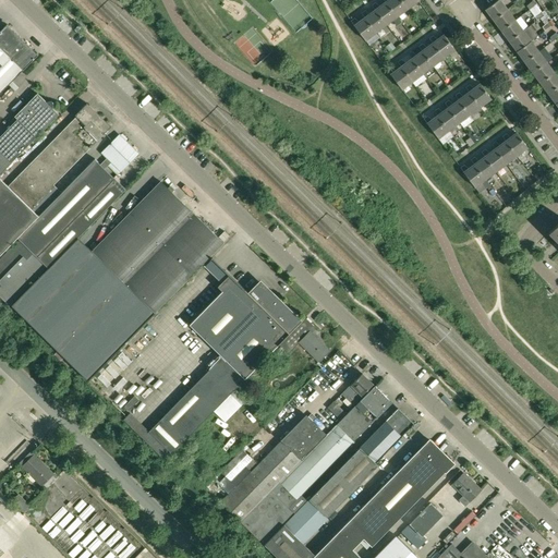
[(397,16),(408,9),(400,0),(385,0),(386,1),(385,2),(397,16)]
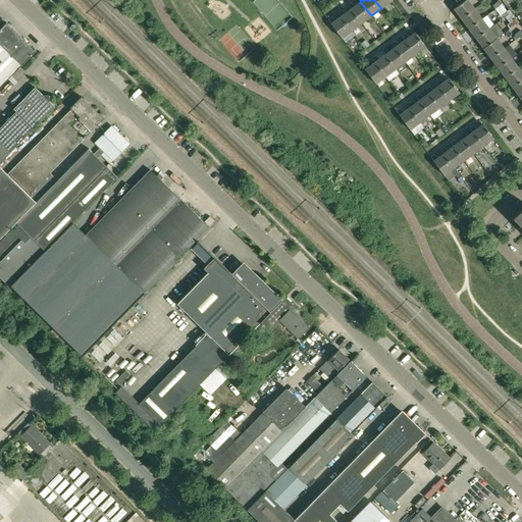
[(464,0),(454,8),(462,18),(474,9),(467,0),(464,0)]
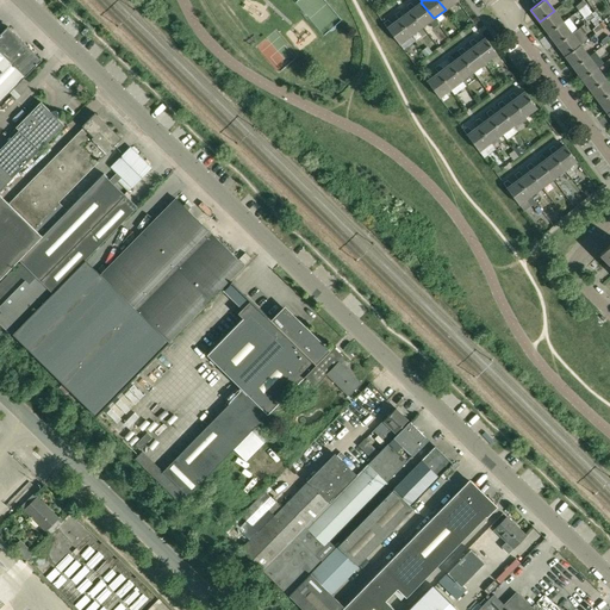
[(583,1),(576,7),(579,11),(585,6),(583,1)]
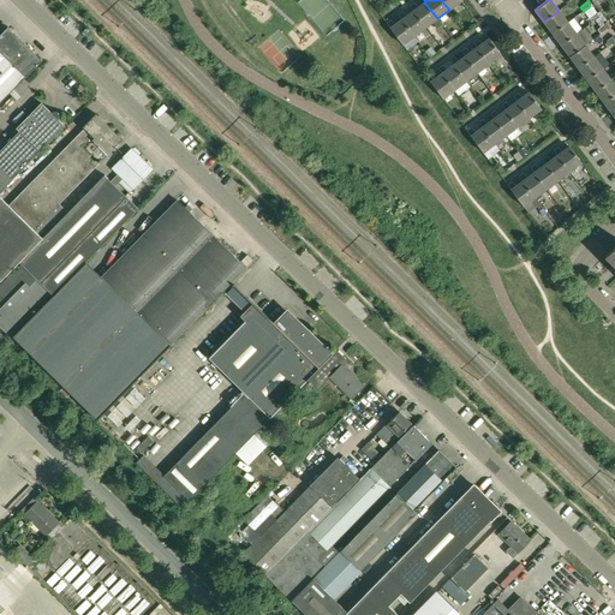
[(419,6),(415,3),(411,5),(415,10),(413,11),(425,27),(437,18),(424,3),(419,6)]
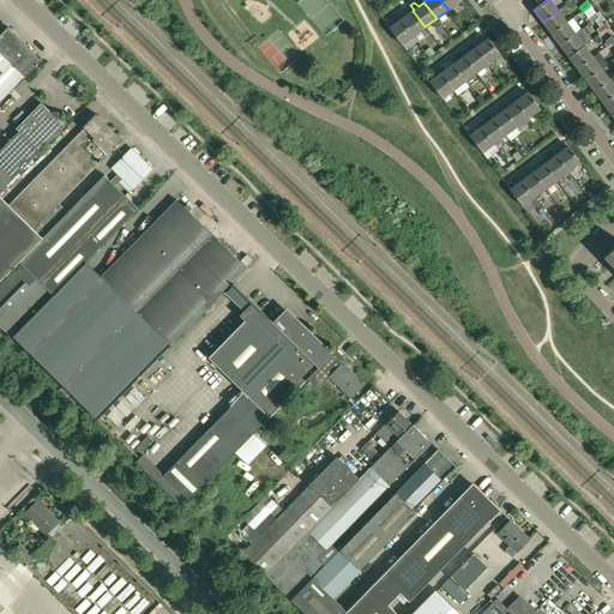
[(407,16),(402,11),(398,14),(402,19),(414,36),(425,26),(413,11),(407,16)]
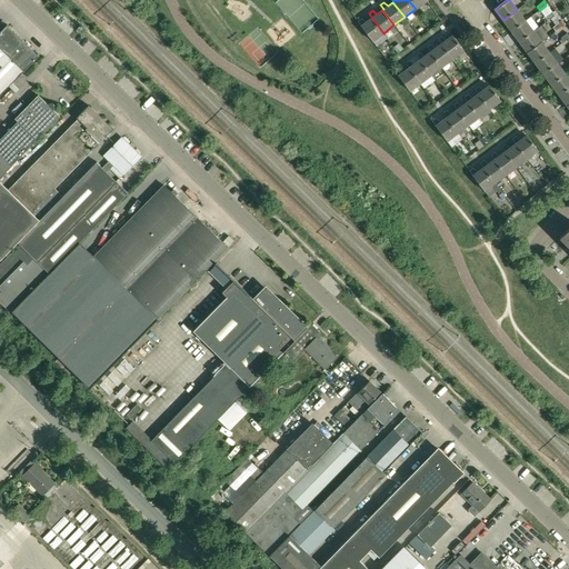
[(517,10),(503,20),(511,31),(525,21),(517,10)]
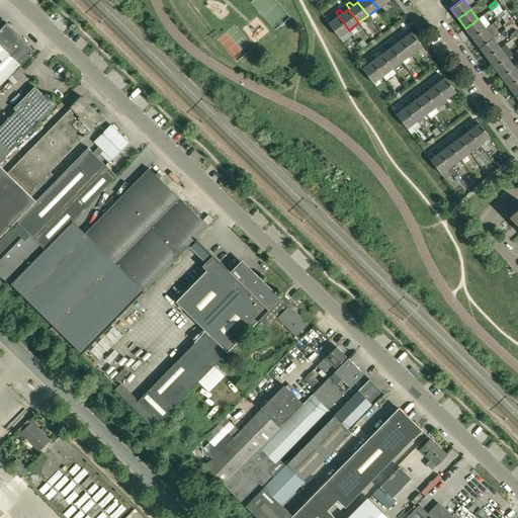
[(502,11),(496,15),(499,19),(501,17),(505,14),(503,12),(502,11)]
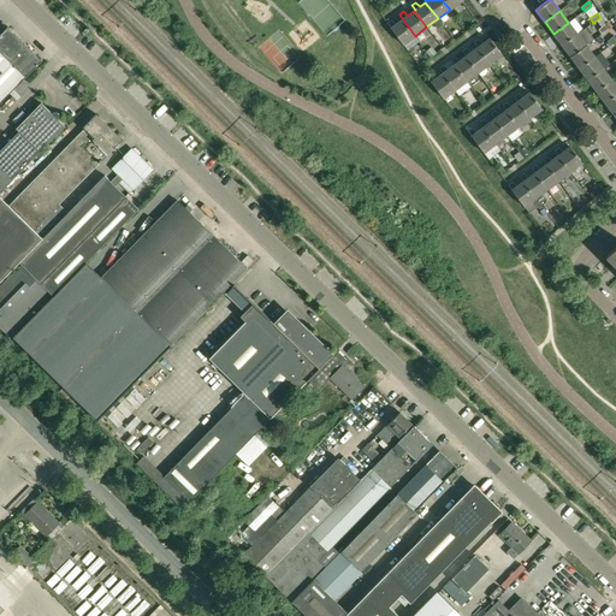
[(403,45),(415,36),(403,19),(397,24),(392,19),(388,23),(391,28),(391,29),(403,45)]
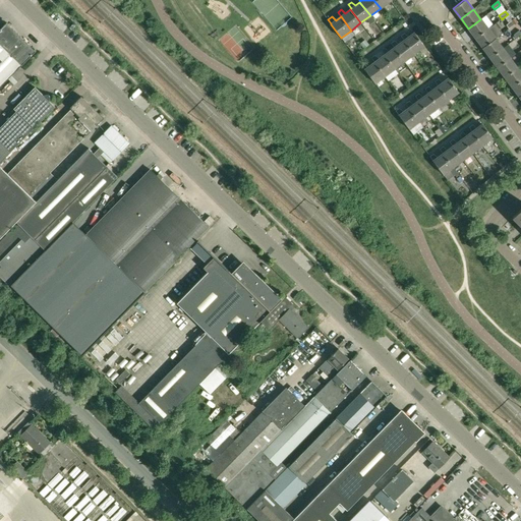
[(468,29),(475,39),(488,29),(480,19),(468,29)]
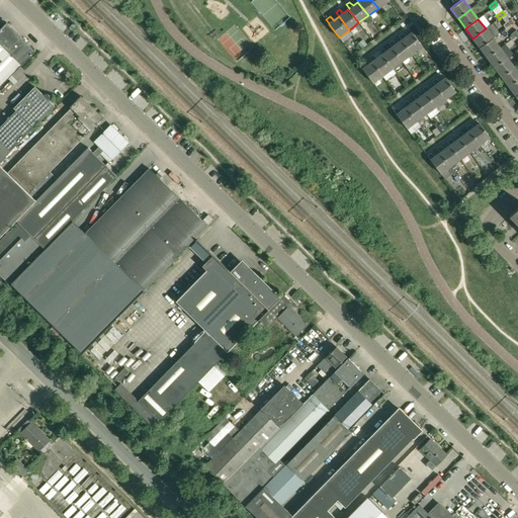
[(506,23),(503,25),(506,28),(512,24),(509,20),(506,23)]
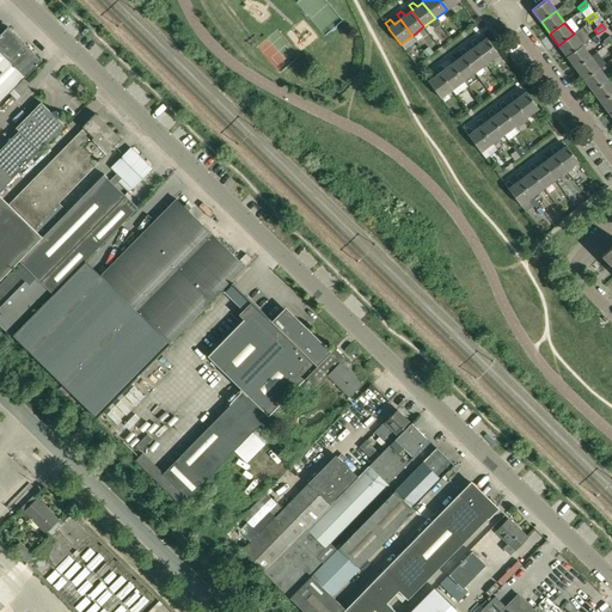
[(7,26),(0,34),(0,50),(25,77),(42,60),(7,26)]
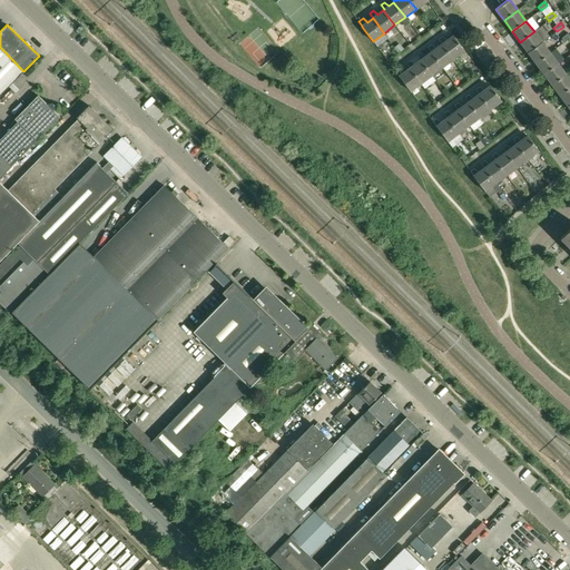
[(520,42),(528,52),(542,42),(534,31),(520,42)]
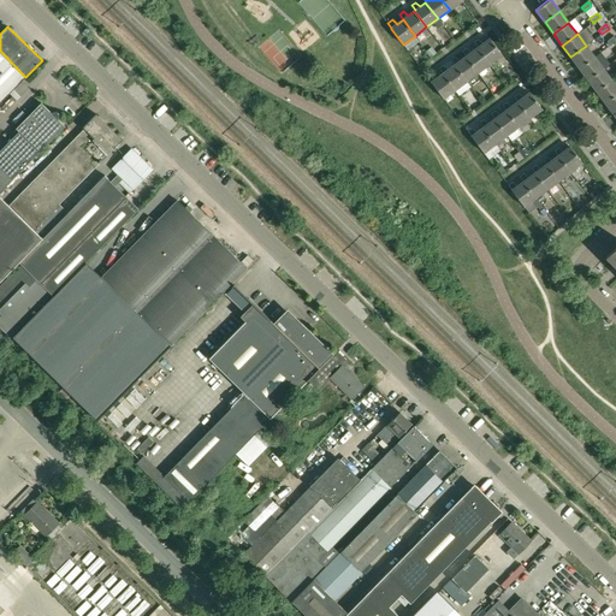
[(479,39),(474,42),(478,47),(478,48),(490,64),(496,59),(501,65),(502,64),(504,67),(509,64),(490,39),(484,43),(479,39)]
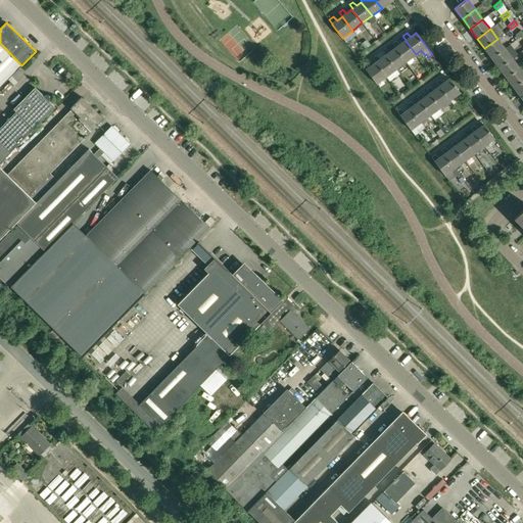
[(492,58),(505,49),(497,39),(484,48),(492,58)]
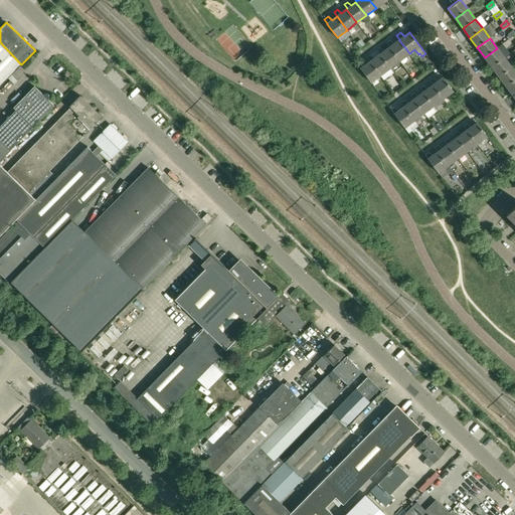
[(399,61),(409,53),(399,40),(394,43),(390,40),(387,42),(390,46),(388,47),(399,61)]
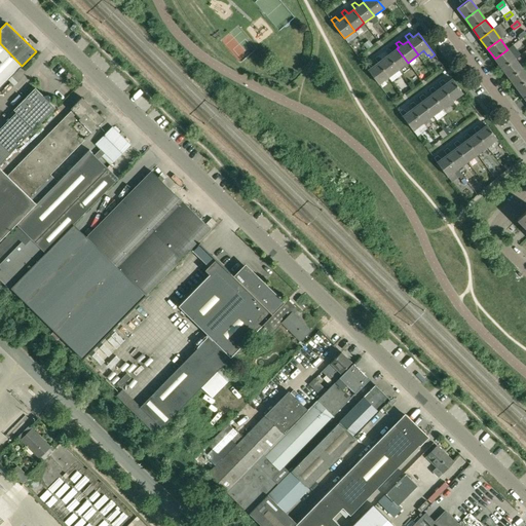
[(0,43),(0,87),(22,66),(0,43)]
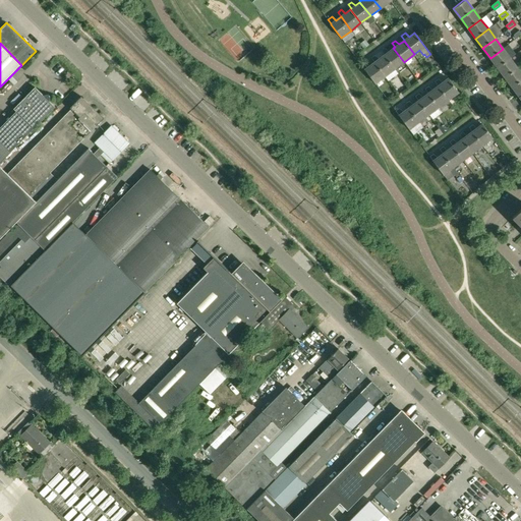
[(395,68),(404,62),(393,48),(389,51),(385,48),(382,50),(385,54),(384,55),(395,68)]
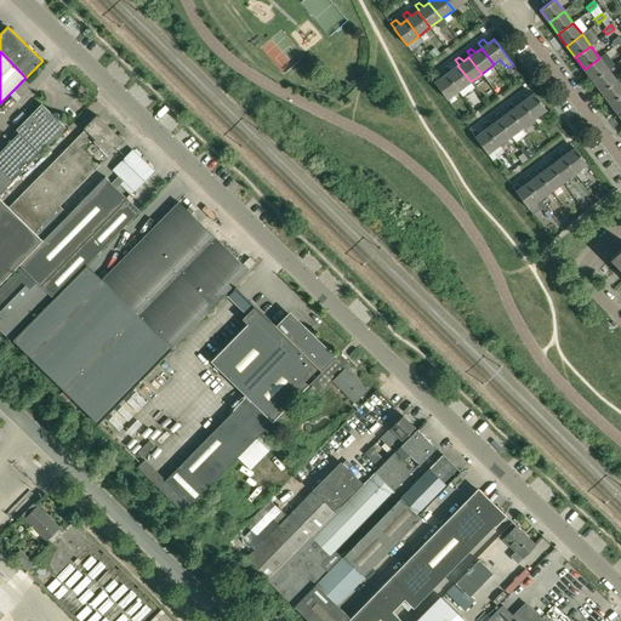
[(585,69),(593,81),(608,69),(599,58),(585,69)]
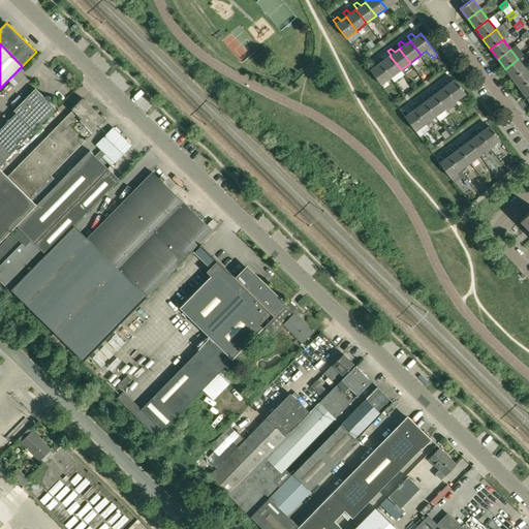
[(380,63),(391,76),(401,69),(390,56),(385,60),(381,56),(377,59),(380,63)]
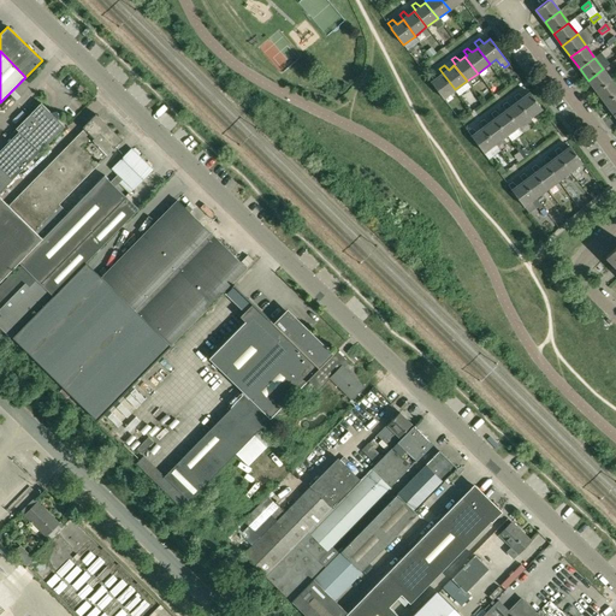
[(588,81),(597,92),(612,81),(603,69),(588,81)]
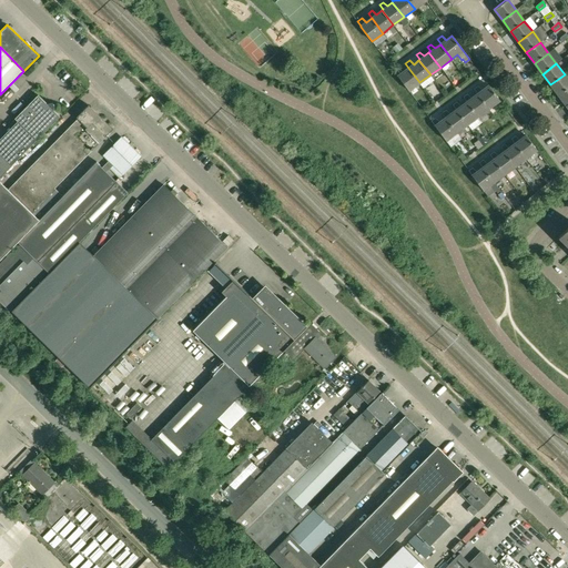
[(408,91),(419,82),(408,68),(403,72),(398,68),(394,71),(398,75),(397,75),(408,91)]
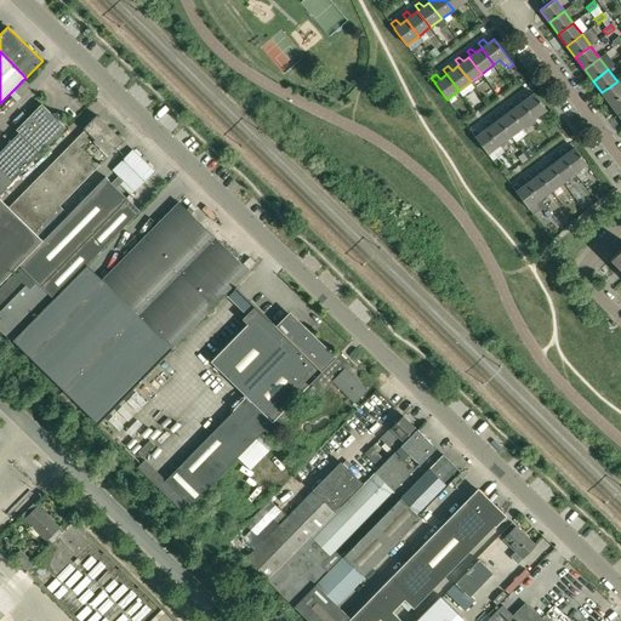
[(620,86),(617,81),(602,92),(610,104),(620,96),(620,86)]
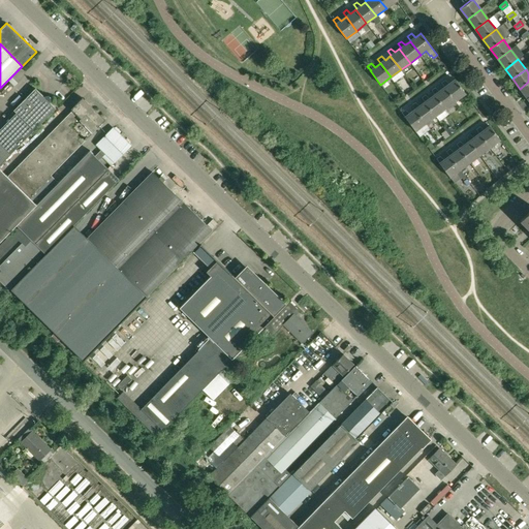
[(469,98),(466,93),(456,80),(449,84),(445,81),(442,83),(445,87),(444,88),(455,101),(460,98),(463,102),(469,98)]
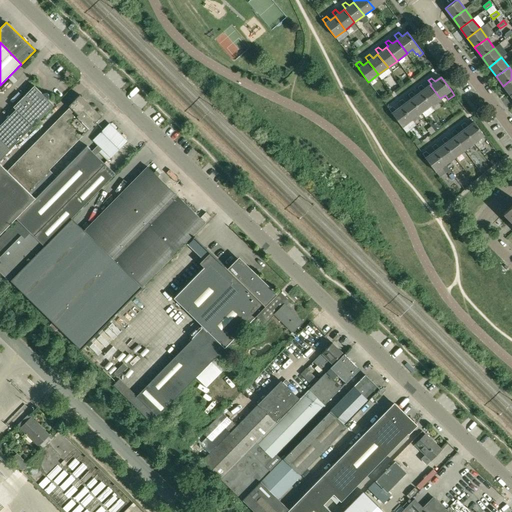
[(511,79),(503,86),(510,96),(511,94),(511,79)]
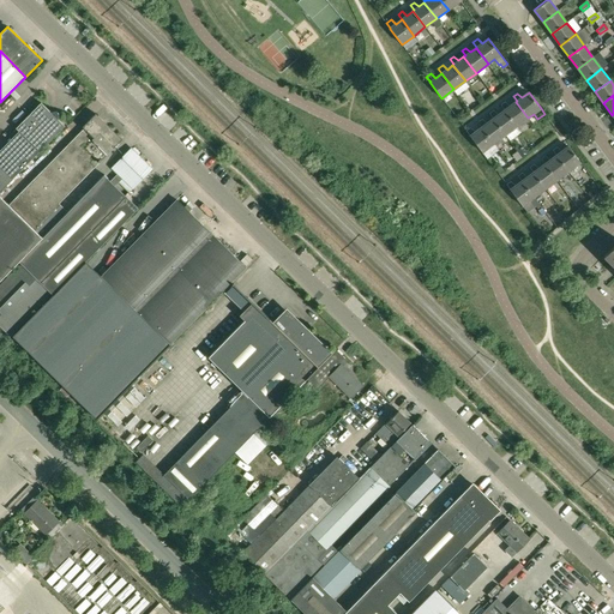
[(0,190),(12,179),(40,150),(65,125),(58,118),(58,114),(58,113),(58,112),(56,110),(55,110),(54,110),(50,112),(41,102),(16,127),(18,130),(0,148),(0,190)]
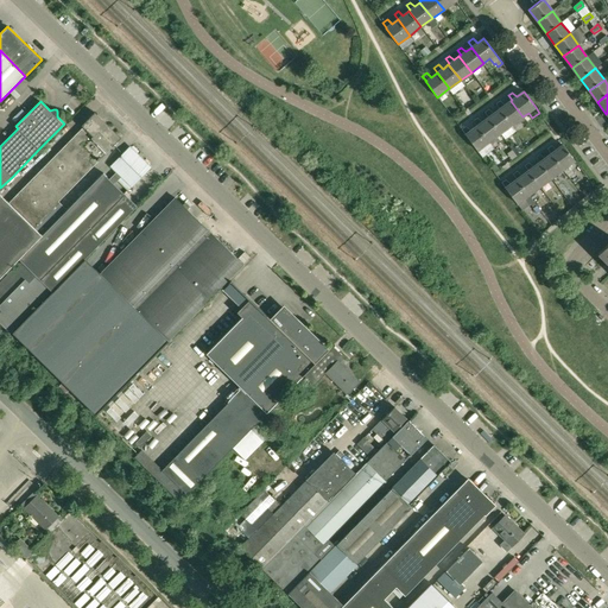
[(512,125),(523,116),(511,101),(505,105),(500,101),(496,103),(500,108),(500,109),(512,125)]
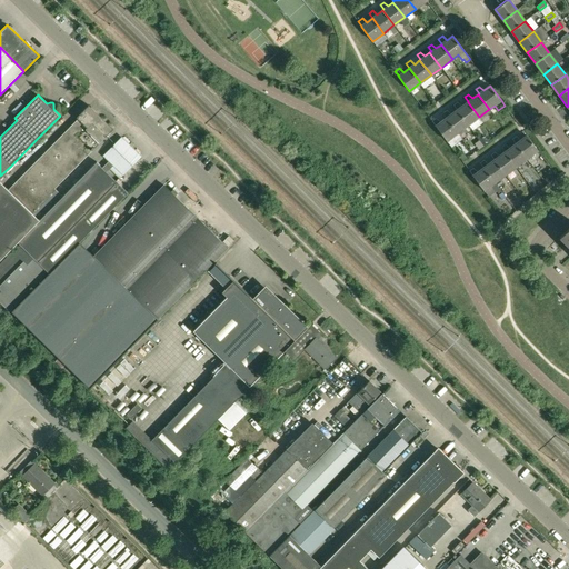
[(469,125),(479,117),(468,102),(462,106),(458,102),(455,105),(458,109),(457,110),(469,125)]
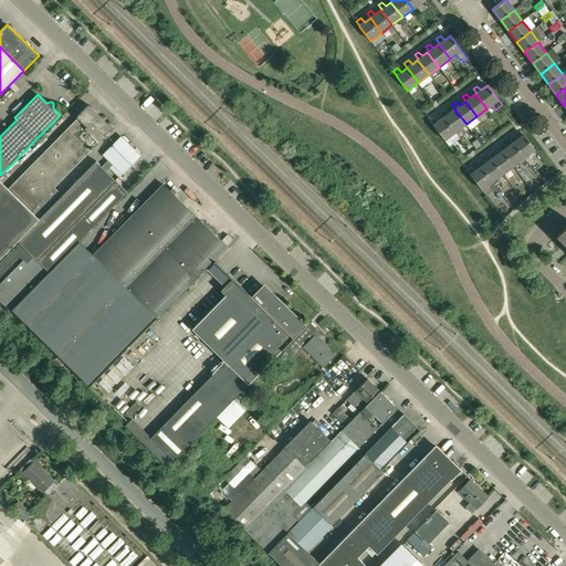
[(77,117),(31,165),(53,187),(112,127),(87,103),(76,115),(77,117)]
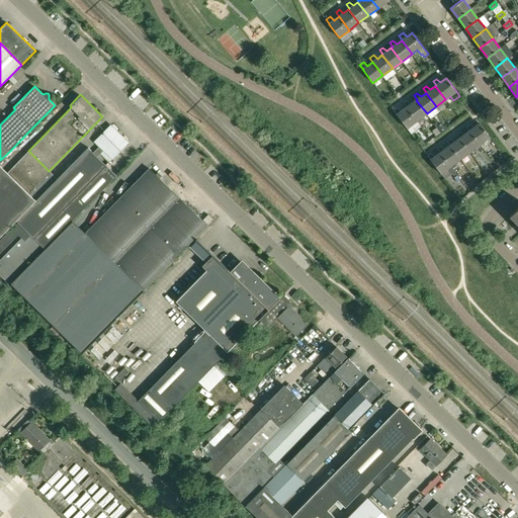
[(407,107),(417,120),(427,113),(416,100),(411,104),(407,100),(404,103),(407,107)]
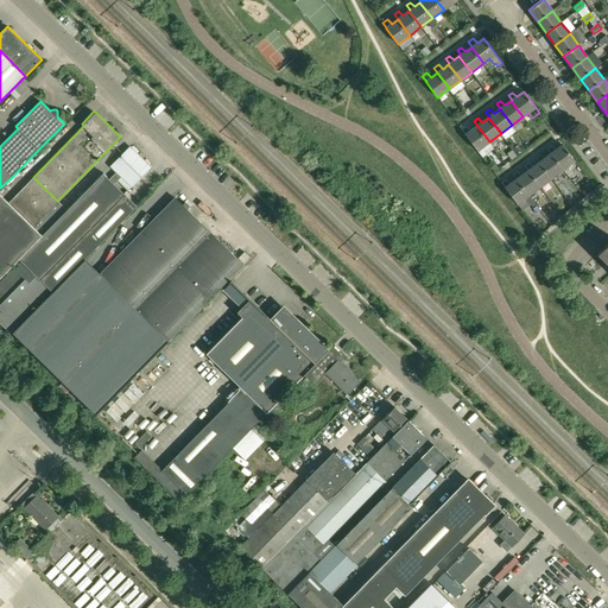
[(477,151),(489,141),(477,126),(472,131),(467,126),(462,130),(466,134),(477,151)]
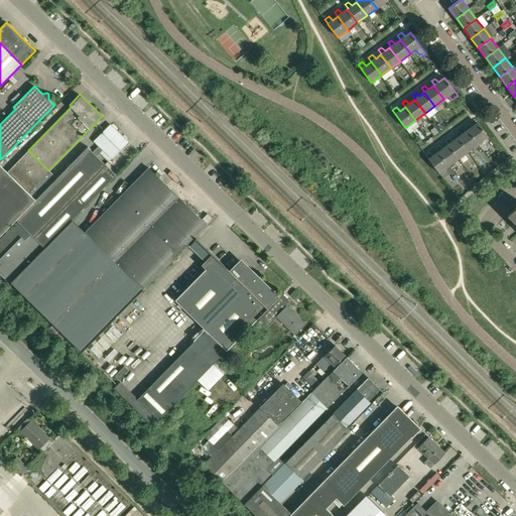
[(439,123),(434,127),(438,132),(443,128),(439,123)]
